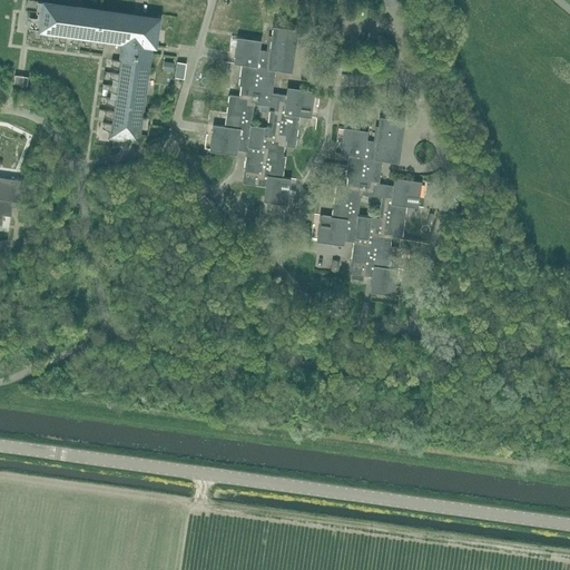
[(158,18),(146,17),(134,15),(38,1),(36,13),(38,13),(37,18),(29,17),(28,28),(32,29),(33,37),(33,38),(40,39),(40,38),(41,30),(46,30),(47,39),(47,40),(52,40),(53,31),(58,32),(59,41),(65,42),(67,33),(70,33),(71,42),(71,43),(78,45),(79,36),(82,36),(85,45),(84,45),(90,46),(91,37),(96,38),(97,46),(97,47),(102,48),(104,39),(120,41),(120,42),(123,43),(120,59),(115,59),(111,59),(111,66),(119,69),(119,72),(110,71),(109,78),(110,78),(118,81),(117,86),(108,85),(107,90),(108,90),(116,95),(116,98),(107,97),(106,104),(107,104),(115,107),(114,110),(105,109),(104,116),(105,116),(112,119),(112,124),(104,123),(102,128),(110,131),(110,137),(137,140),(138,135),(150,45),(155,46),(158,18)]
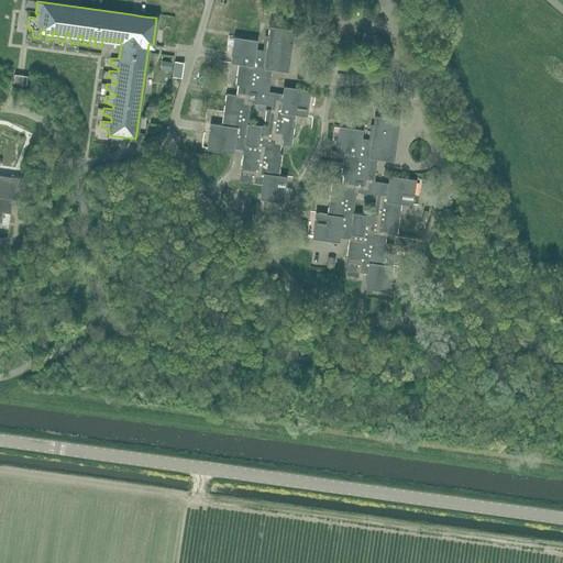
[(283,90),(283,94),(266,91),(269,67),(288,70),(294,28),(269,24),(265,50),(256,48),(256,44),(249,43),(249,40),(235,39),(233,52),(240,53),(235,85),(238,85),(236,95),(227,94),(222,124),(212,122),(209,147),(222,150),(222,146),(243,150),(240,180),(262,184),(261,195),(269,196),(268,198),(282,200),(284,186),(277,185),(282,154),(279,154),(280,144),(291,145),(297,103),(307,105),(308,91),(295,89),(295,91),(283,90)]
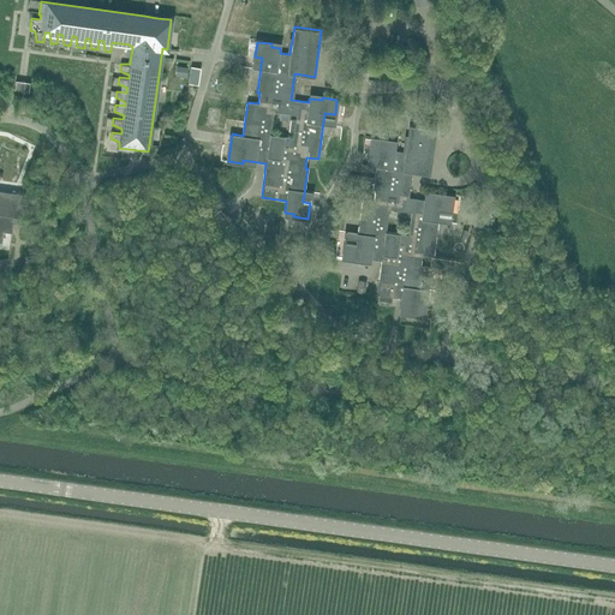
[(345,43),(344,43),(335,42),(334,52),(344,53),(345,43)]
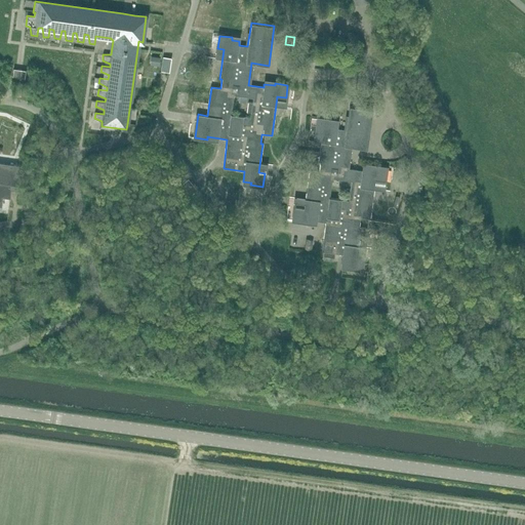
[(170,57),(162,56),(160,71),(168,72),(170,57)]
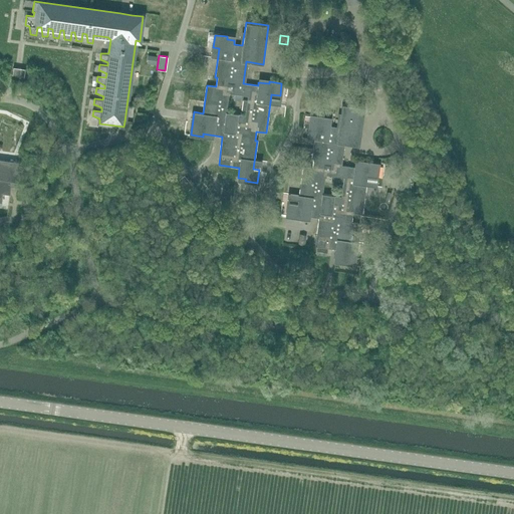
[(25,69),(13,67),(12,75),(24,76),(25,69)]
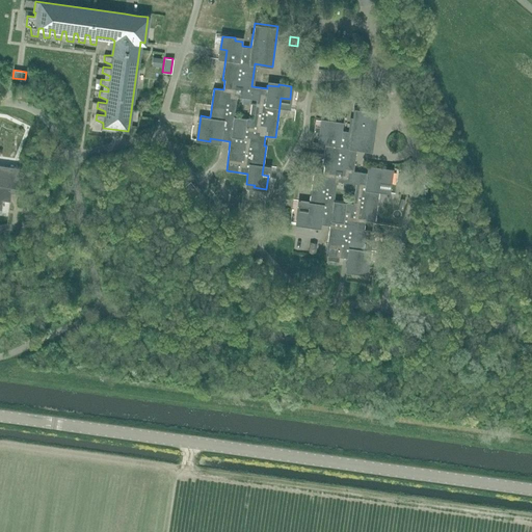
[(367,169),(367,173),(352,170),(354,149),(372,151),(377,110),(354,107),(350,132),(342,130),(343,126),(335,125),(335,123),(325,121),(322,121),(320,134),(326,134),(322,164),(324,164),(323,174),(314,173),(308,212),(298,211),(297,223),(310,225),(310,223),(329,225),(326,256),(347,258),(346,268),(354,269),(354,271),(366,273),(368,261),(363,260),(366,230),(364,230),(365,220),(375,221),(380,183),(390,184),(391,170),(378,168),(378,171),(367,169)]
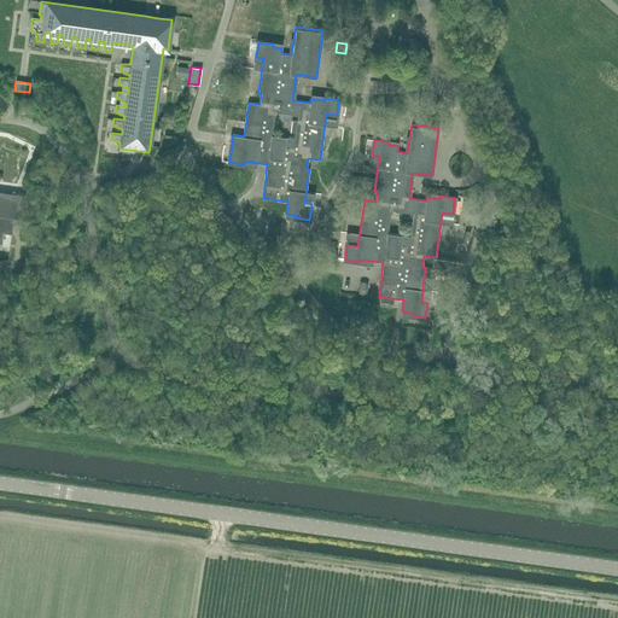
[(0,243),(3,244),(4,233),(12,234),(13,225),(22,226),(27,194),(0,191),(0,243)]
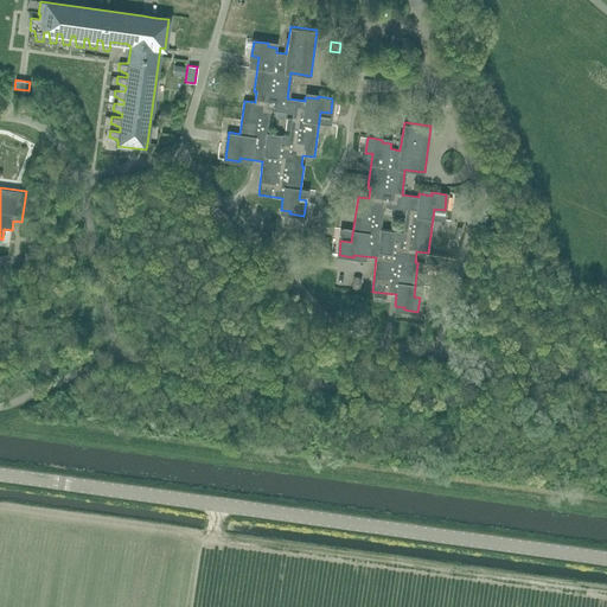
[(229,221),(223,213),(218,209),(211,215),(222,227),(229,221)]
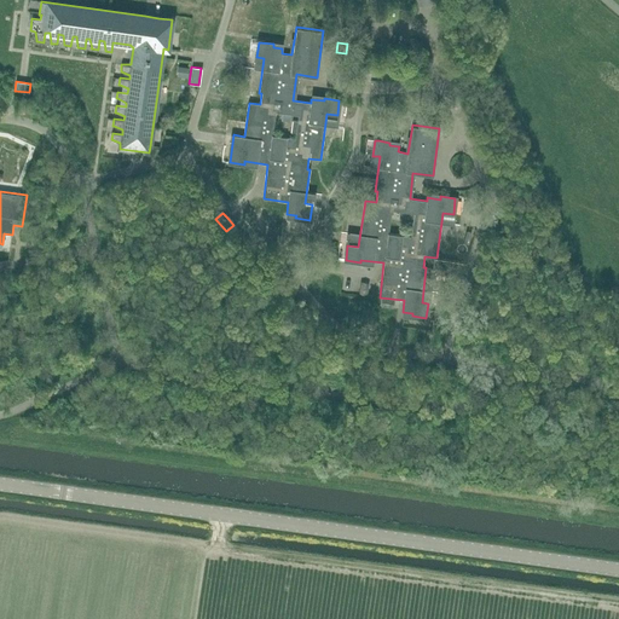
[(40,254),(41,237),(33,236),(30,253),(40,254)]
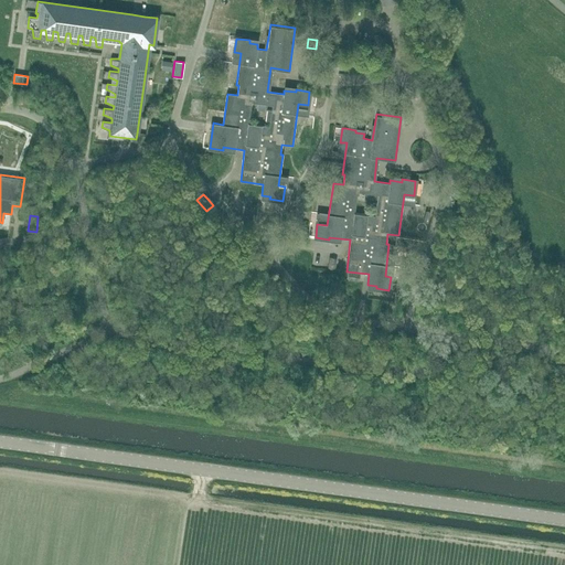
[(441,257),(445,244),(436,242),(433,255),(441,257)]
